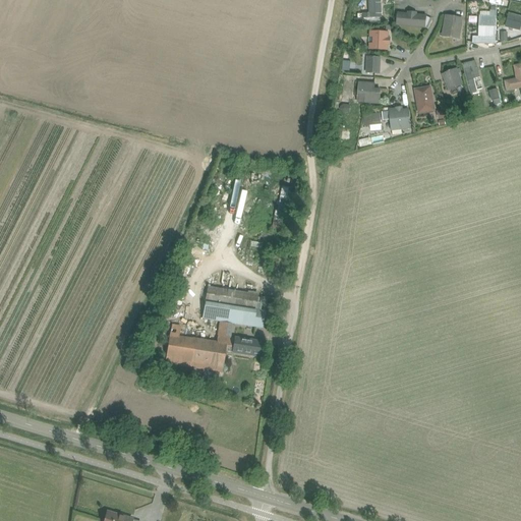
[(382,17),(381,0),(368,0),(369,18),(382,17)]
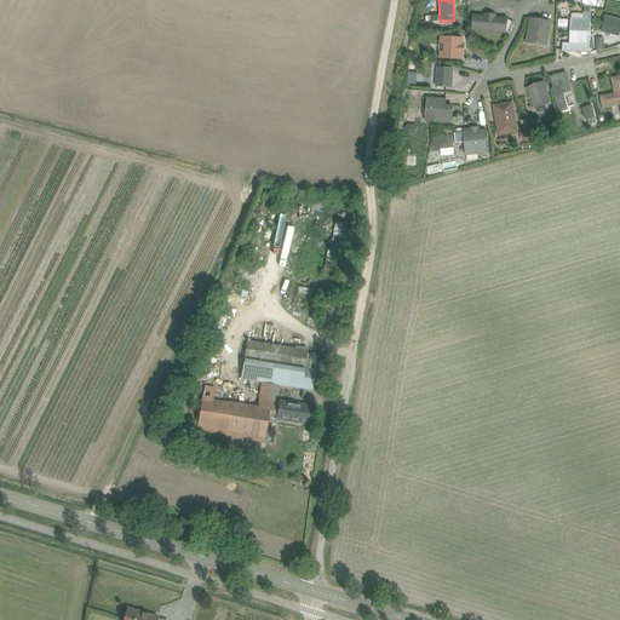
[(562,52),(590,52),(590,50),(590,41),(591,12),(584,12),(584,18),(570,18),(569,44),(562,44),(562,52)]
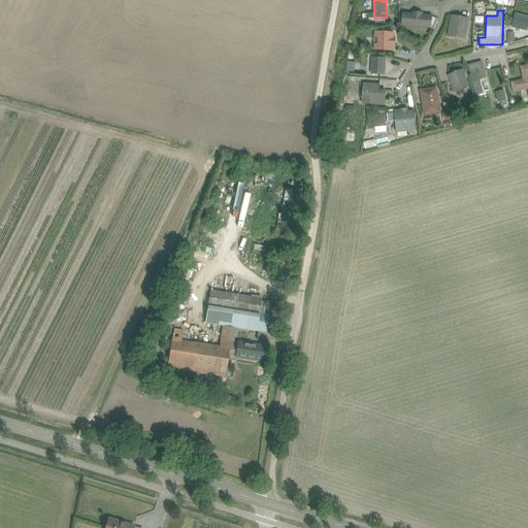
[(401,26),(432,29),(433,15),(423,14),(424,12),(414,11),(413,13),(403,12),(401,26)]
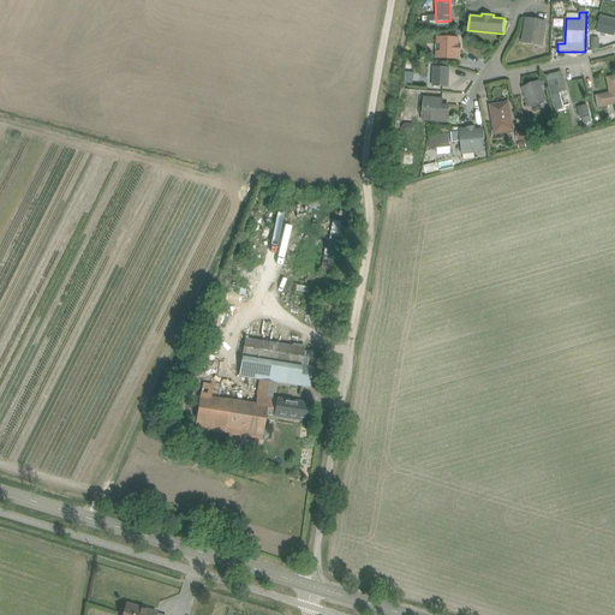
[(614,18),(601,16),(596,33),(614,37),(614,34),(614,18)]
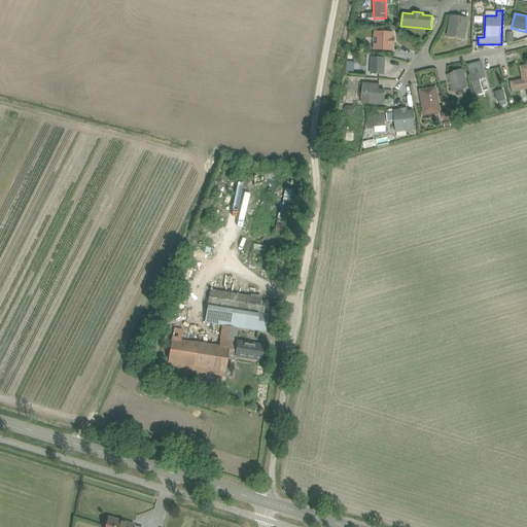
[(447,37),(465,40),(469,19),(451,14),(447,37)]
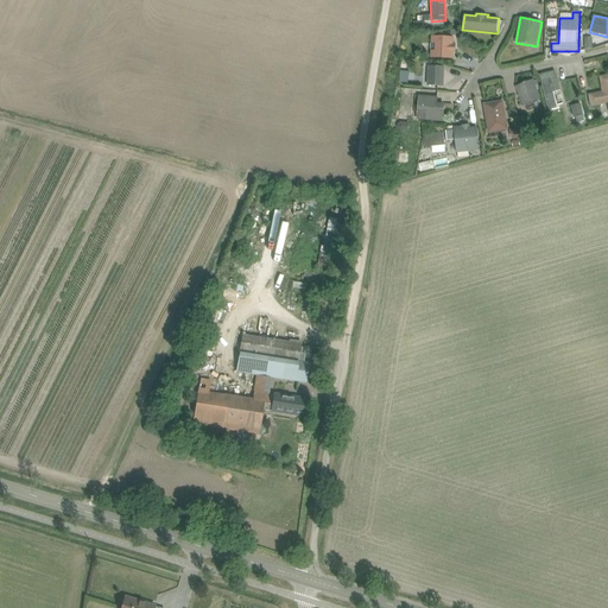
[(413,21),(415,31),(424,30),(424,21),(413,21)]
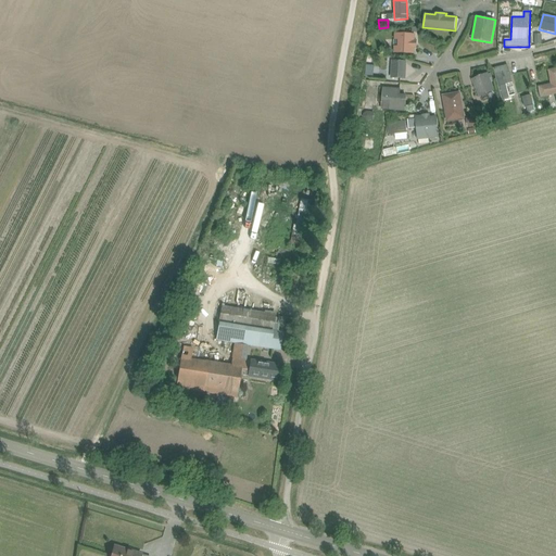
[(394,33),(394,40),(397,41),(397,46),(394,46),(393,53),(415,54),(415,49),(417,49),(417,40),(415,40),(415,34),(394,33)]
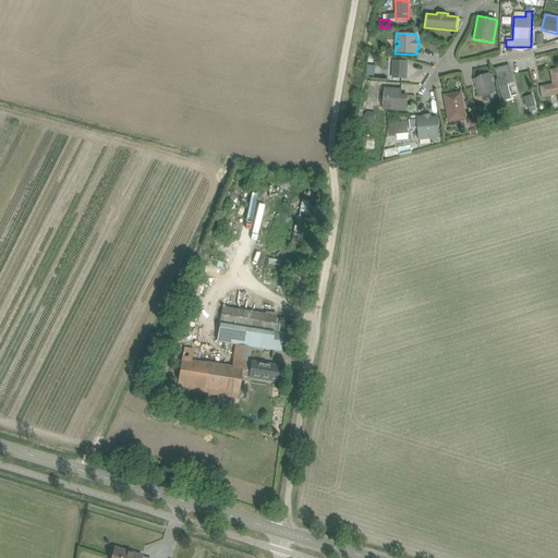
[(392,76),(407,77),(407,61),(393,61),(392,76)]
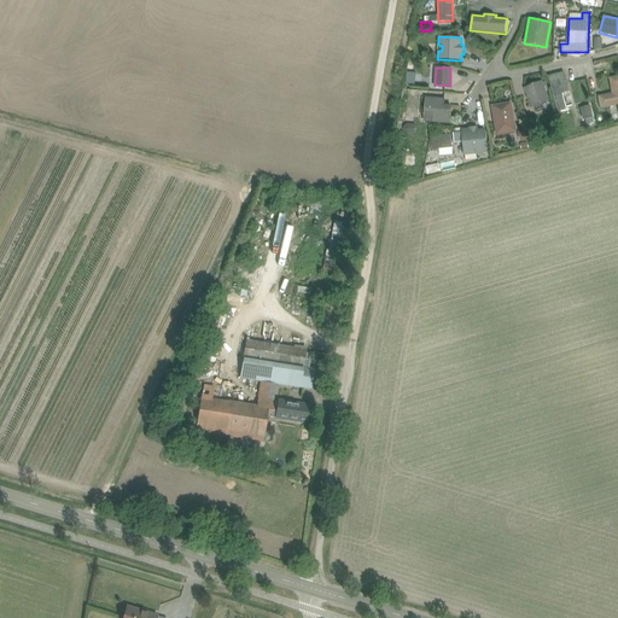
[(548,76),(558,111),(566,109),(563,94),(570,93),(564,71),(548,76)]
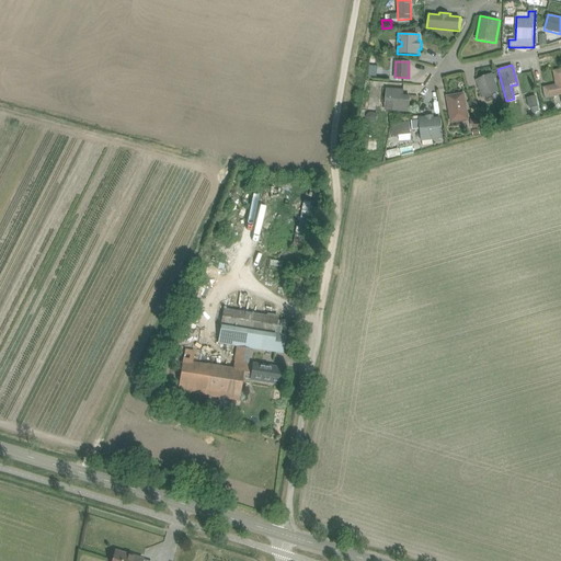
[(547,99),(560,95),(560,70),(554,72),(557,87),(545,89),(547,99)]
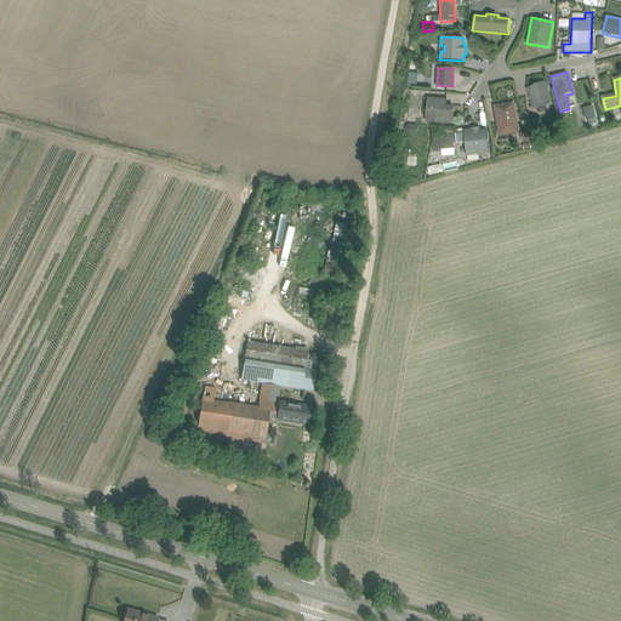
[(553,101),(545,81),(527,89),(535,108),(553,101)]
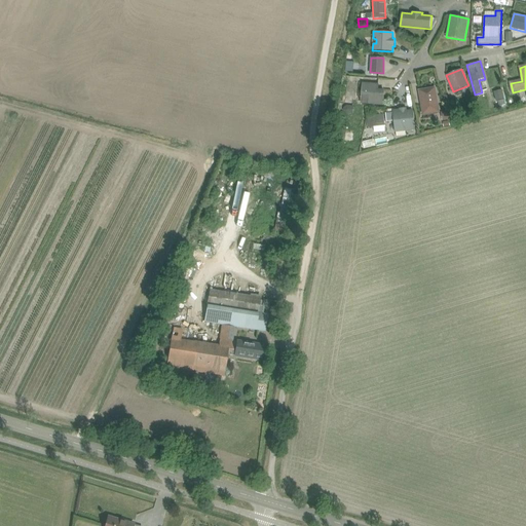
[(362,82),(361,97),(369,97),(369,104),(383,105),(385,90),(378,89),(379,84),(362,82)]
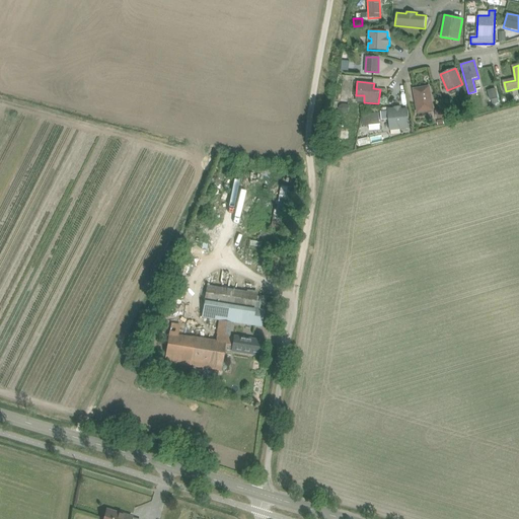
[(430,86),(413,89),(417,114),(433,110),(434,110),(430,86)]
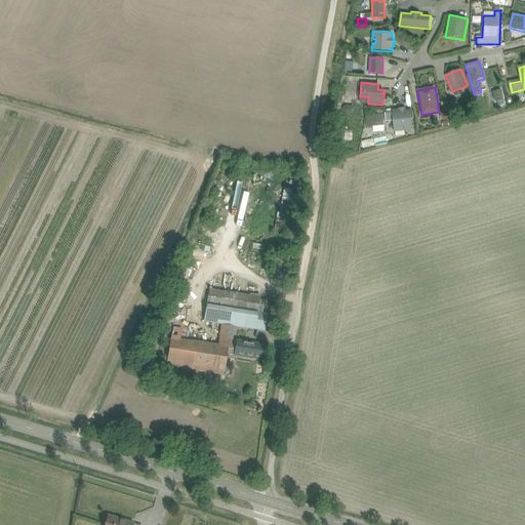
[(494,92),(496,101),(505,98),(502,90),(494,92)]
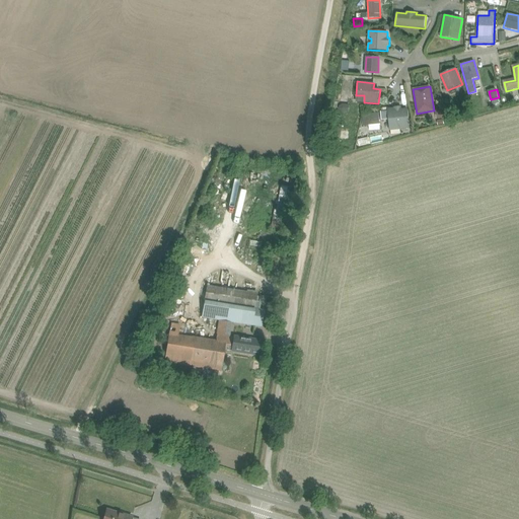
[(342,112),(349,113),(350,104),(342,104),(340,106),(340,109),(342,112)]
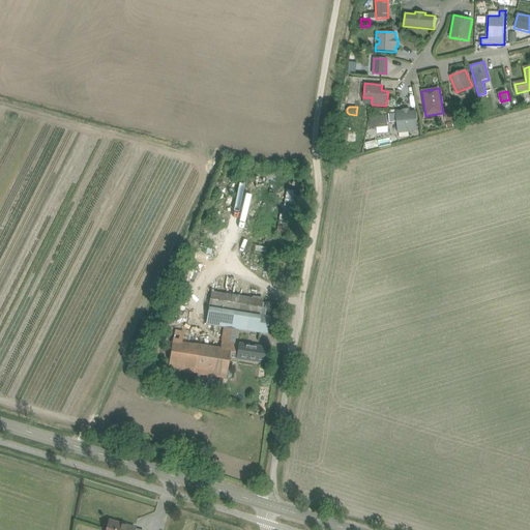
[(390,122),(396,122),(398,134),(418,131),(416,111),(410,111),(410,109),(402,110),(395,111),(395,114),(389,114),(390,122)]
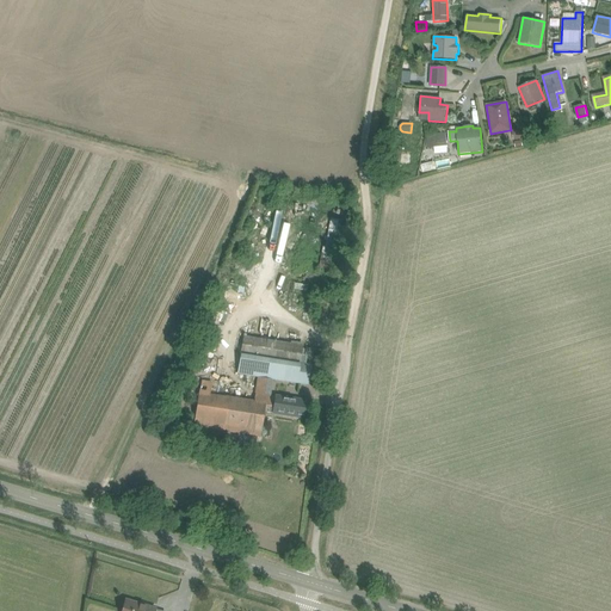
[(523,129),(512,130),(514,140),(524,139),(523,129)]
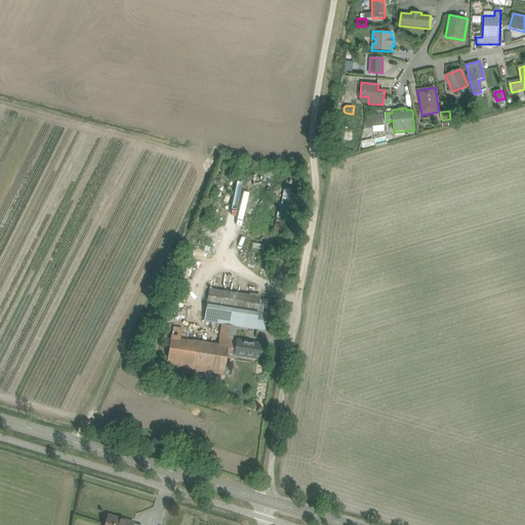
[(368,127),(385,125),(384,114),(367,116),(368,127)]
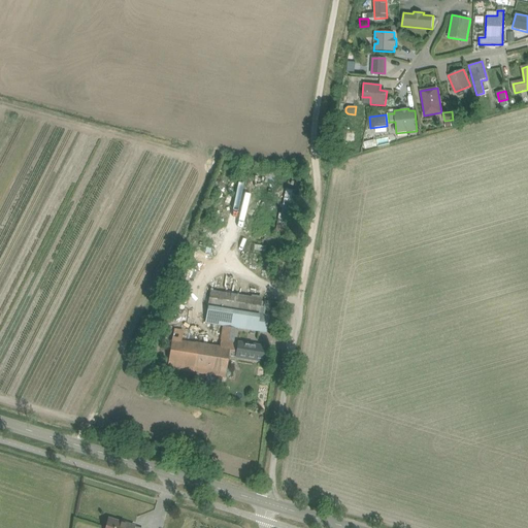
[(344,141),(355,142),(356,131),(345,130),(344,141)]
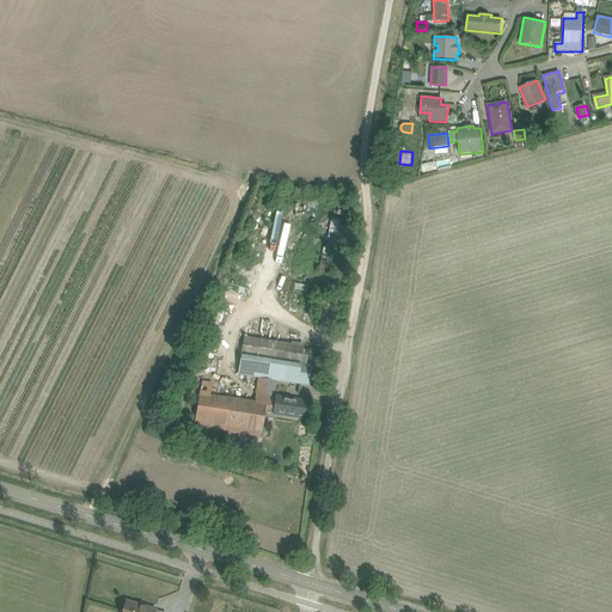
[(435,163),(422,165),(423,173),(438,170),(435,163)]
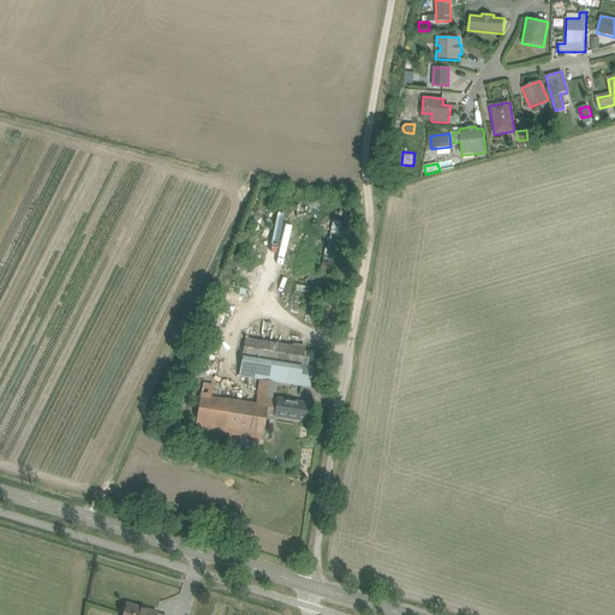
[(333,220),(329,236),(323,272),(339,274),(348,222),(333,220)]
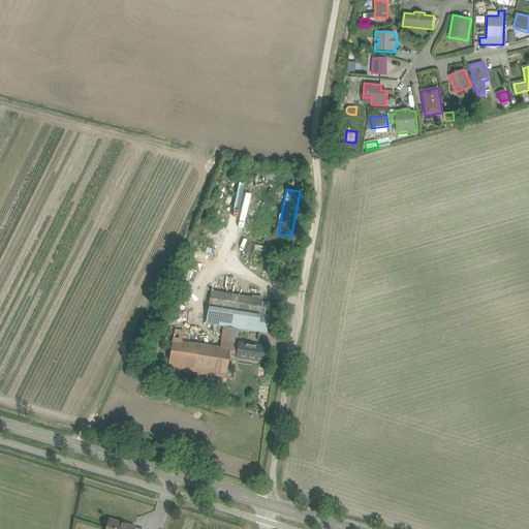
[(211,291),(209,307),(206,323),(256,332),(266,333),(269,316),(259,314),(262,300),(211,291)]
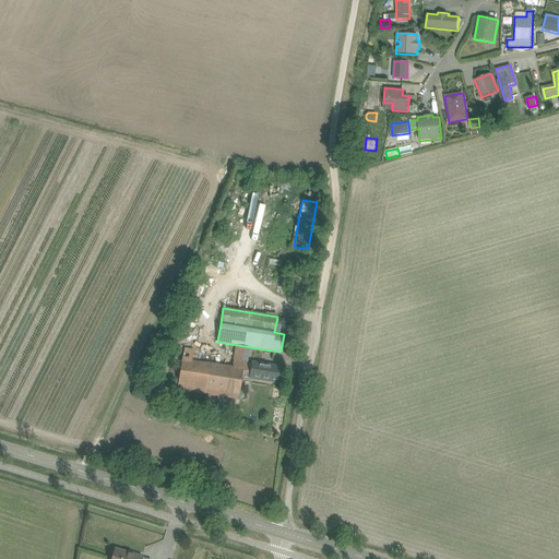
[(177,390),(187,391),(239,400),(242,377),(250,378),(269,381),(280,383),(281,368),(270,366),(252,363),(252,364),(234,360),(233,367),(210,364),(192,361),(194,349),(183,348),(177,390)]
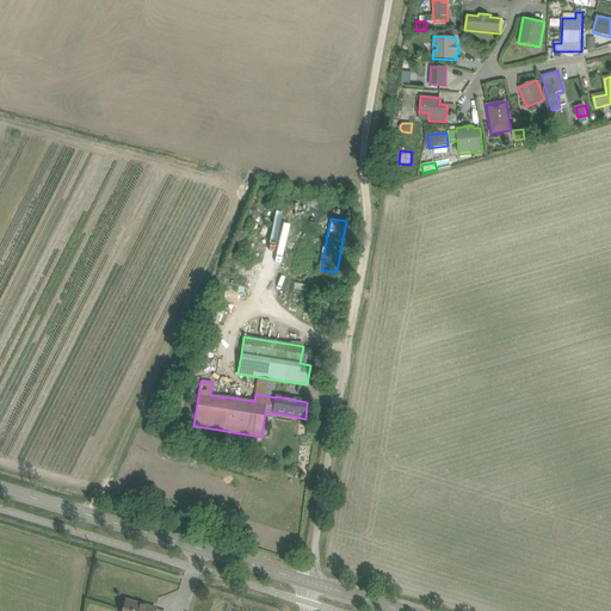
[(155,610),(156,610),(146,606),(146,609),(140,606),(141,605),(125,600),(122,610),(155,610)]
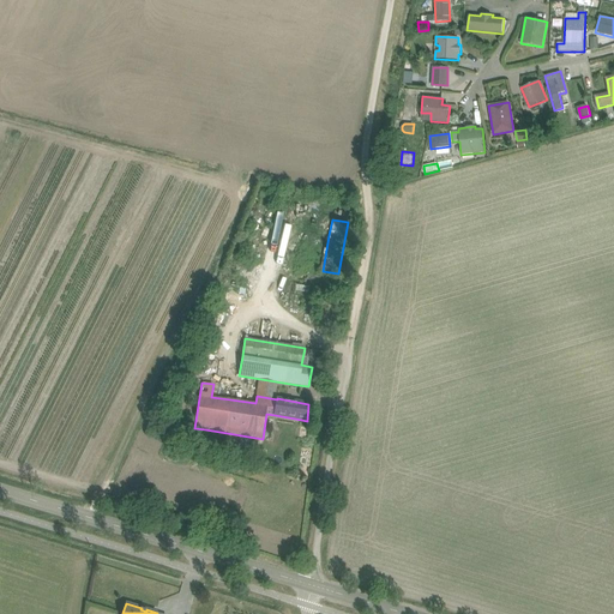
All buildings are outlined.
